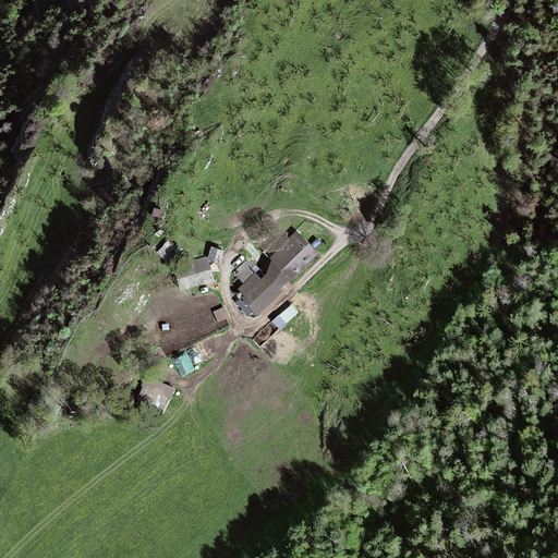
[(319,253),(298,231),(270,258),(273,259),(291,279),(292,280),(319,253)]
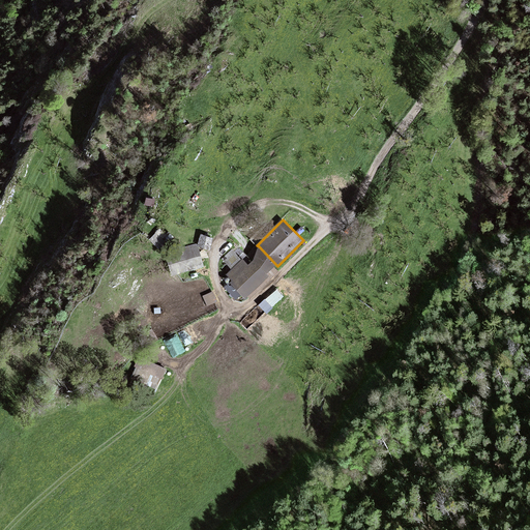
[(160,228),(149,239),(162,252),(173,240),(160,228)]
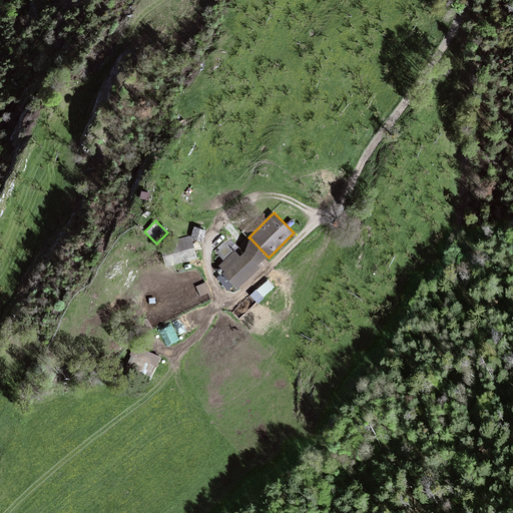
[(206,230),(194,226),(191,238),(203,241),(206,230)]
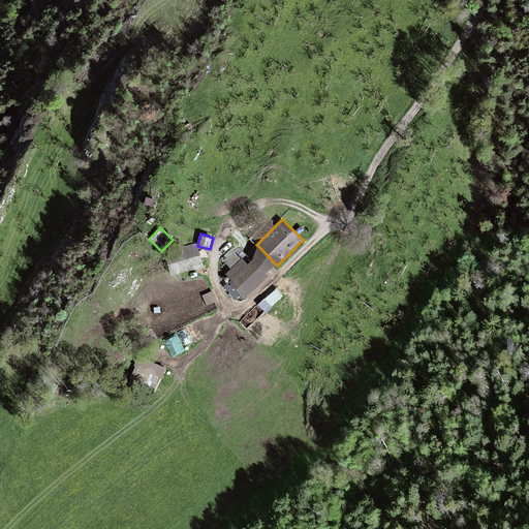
[(197,246),(196,243),(164,251),(170,275),(204,266),(197,246)]
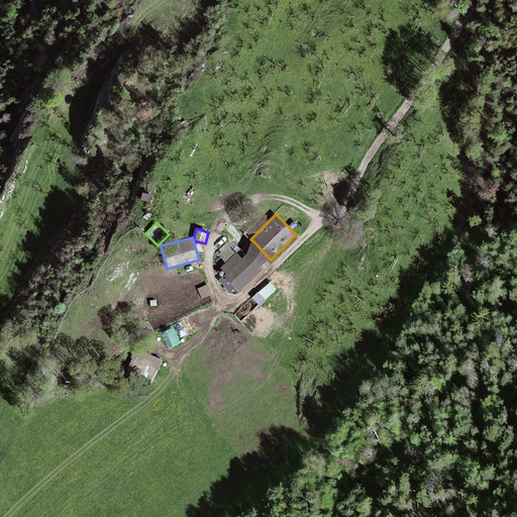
[(233,241),(228,245),(236,253),(237,252),(242,259),(247,253),(252,240),(250,239),(241,248),(233,241)]
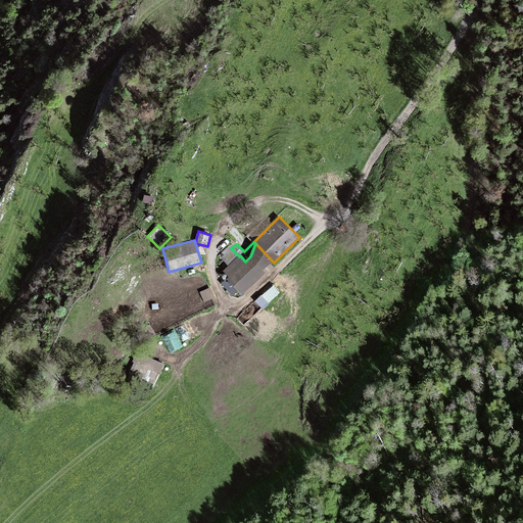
[(271,264),(273,262),(255,243),(250,256),(245,262),(240,255),(239,256),(228,266),(223,271),(228,277),(221,283),(233,296),(238,291),(242,295),(244,293),(246,295),(275,268),(271,264)]
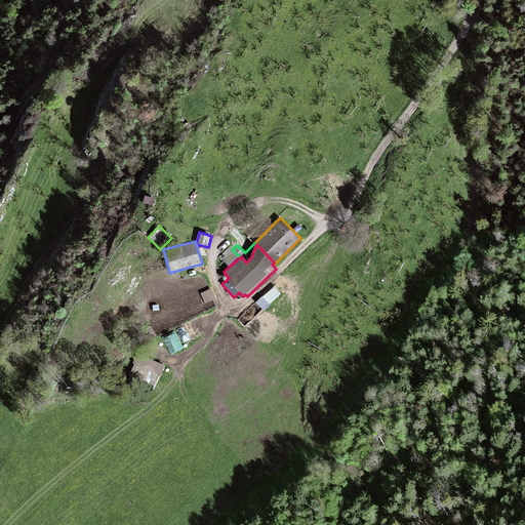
[(219,256),(229,267),(240,257),(232,249),(230,246),(219,256)]
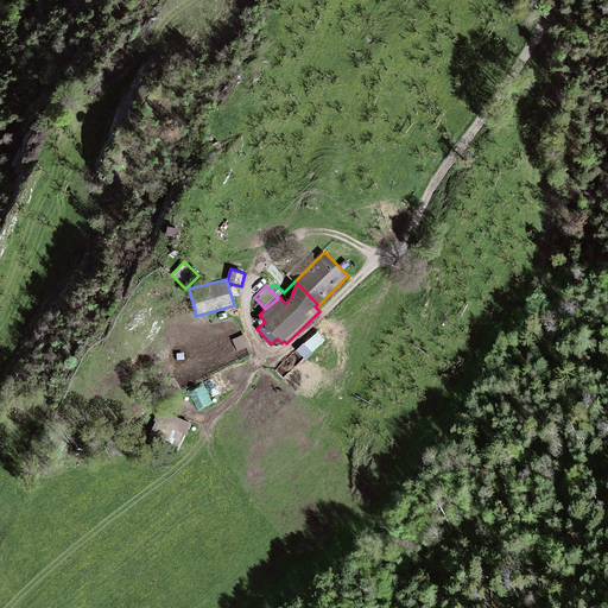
[(245,334),(233,340),(238,350),(249,346),(245,334)]
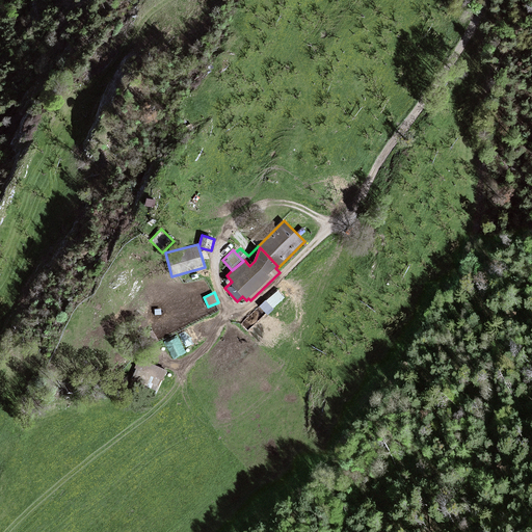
[(184,345),(212,331),(206,318),(164,338),(174,356),(186,350),(184,345)]
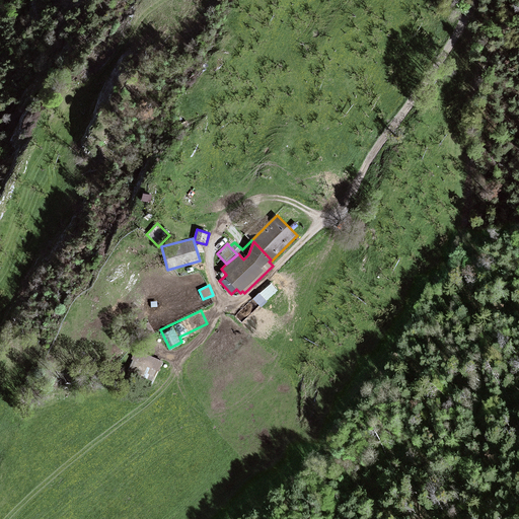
[(153,380),(162,362),(136,351),(132,359),(134,360),(129,370),(153,380)]
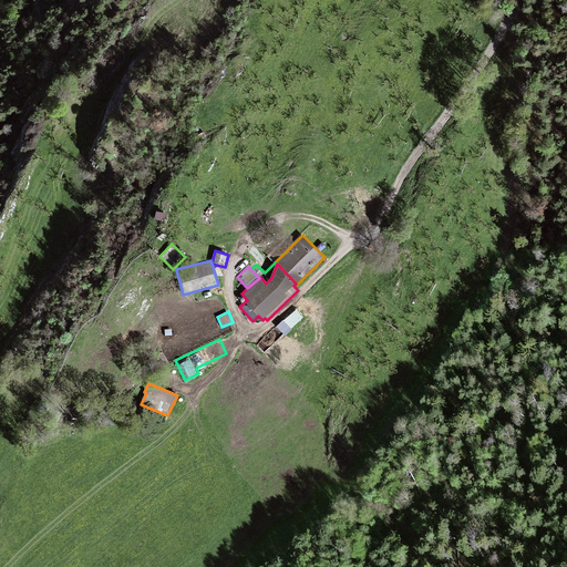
All buildings are outlined.
